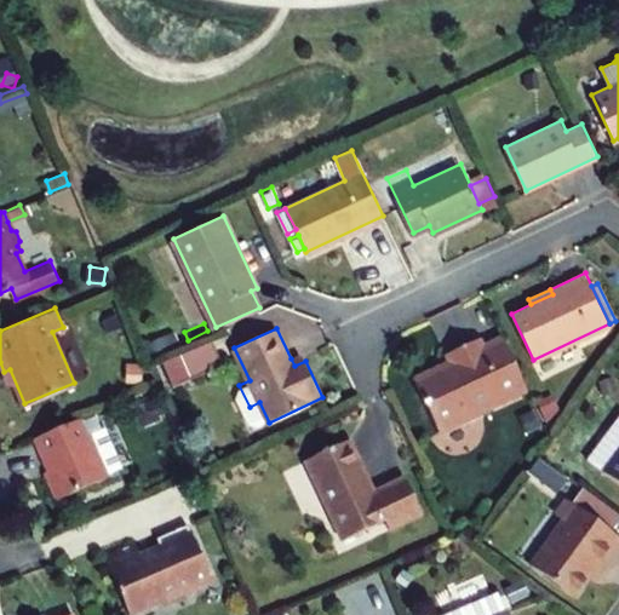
[(154,354),(168,348),(162,334),(148,340),(154,354)]
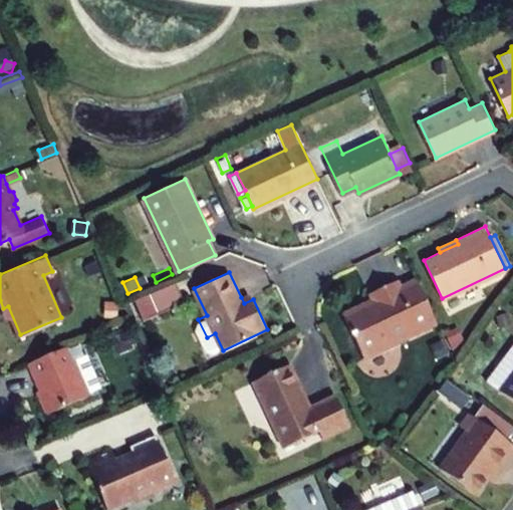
[(400,284),(398,278),(370,291),(374,301),(345,315),(363,355),(381,346),(383,350),(401,342),(400,339),(437,322),(416,277),(400,284)]
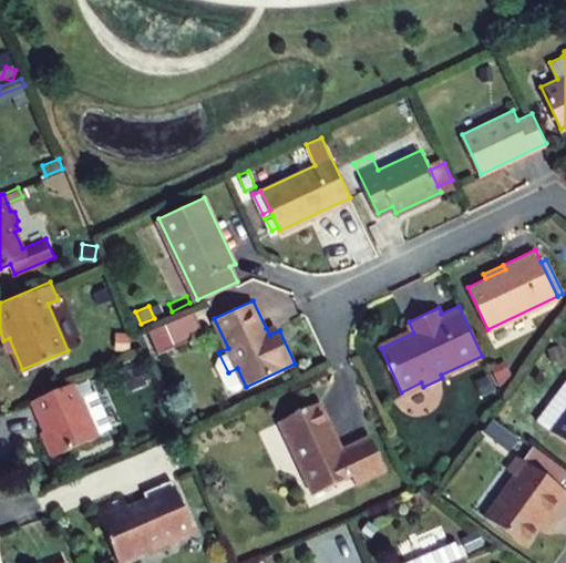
[(376,337),(381,348),(413,333),(409,321),(376,337)]
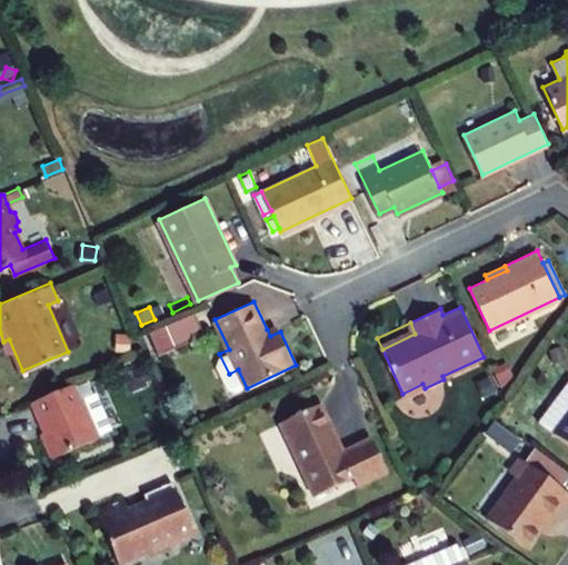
[(267,329),(270,336),(280,331),(277,325),(267,329)]
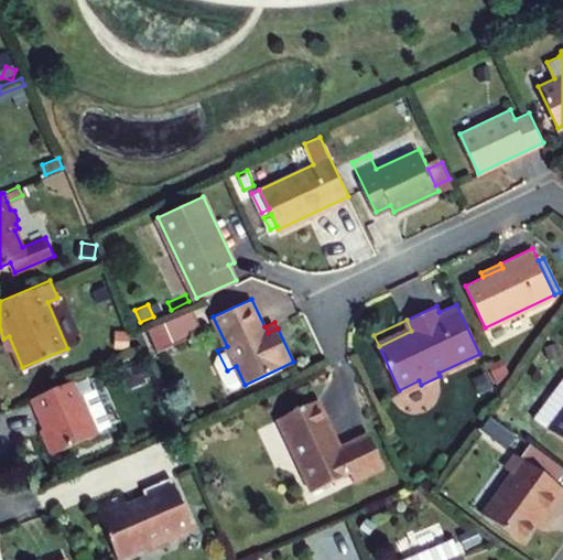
[(165,340),(159,325),(148,330),(154,344),(165,340)]
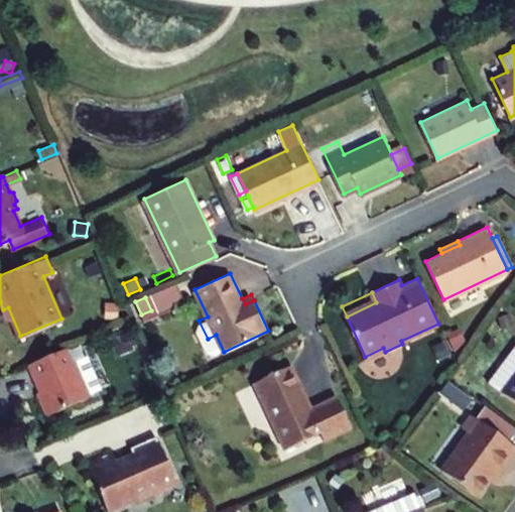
[(124,302),(132,320),(138,316),(130,299),(124,302)]
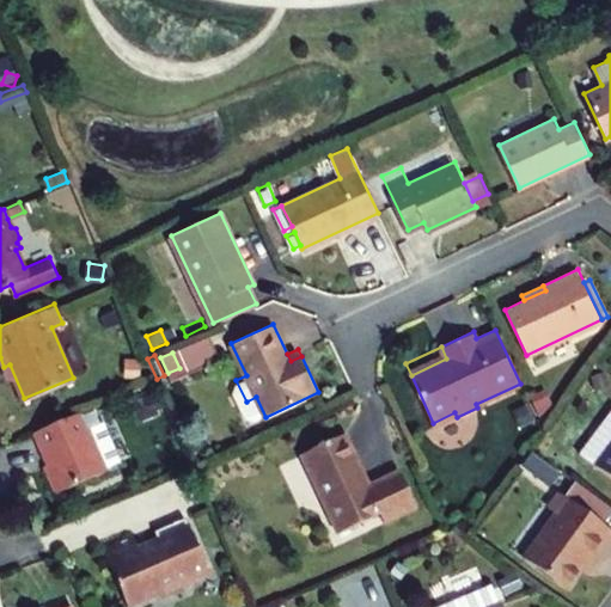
[(141,356),(126,356),(124,374),(140,374),(141,356)]
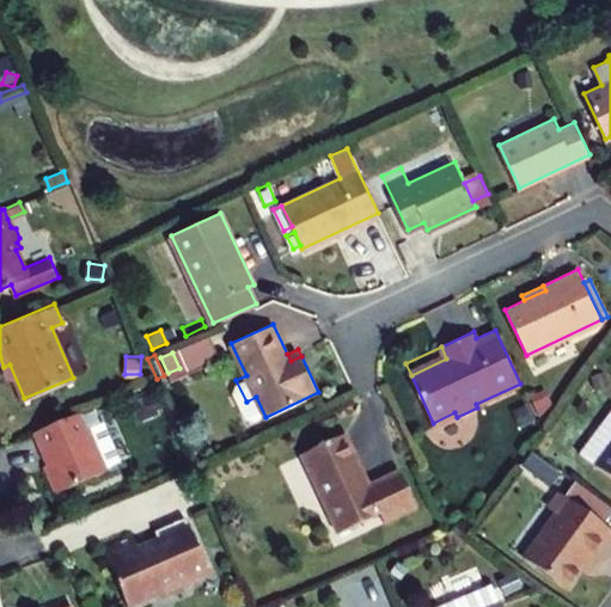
[(596,385),(609,381),(606,371),(592,374),(596,385)]
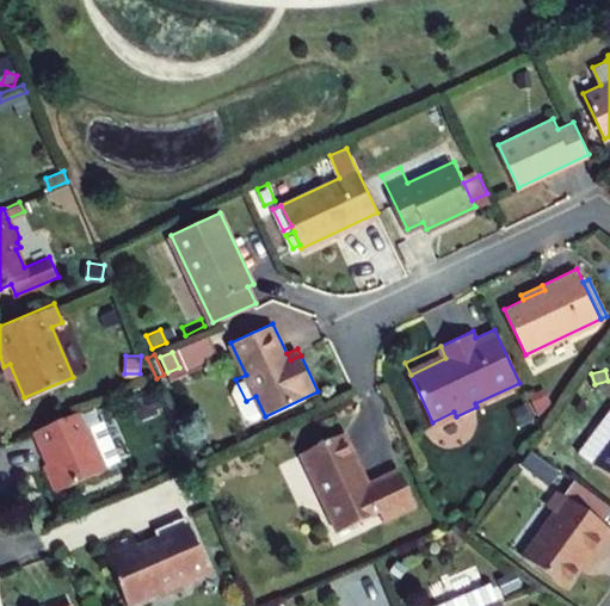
[(149,387),(134,393),(143,416),(159,409),(149,387)]
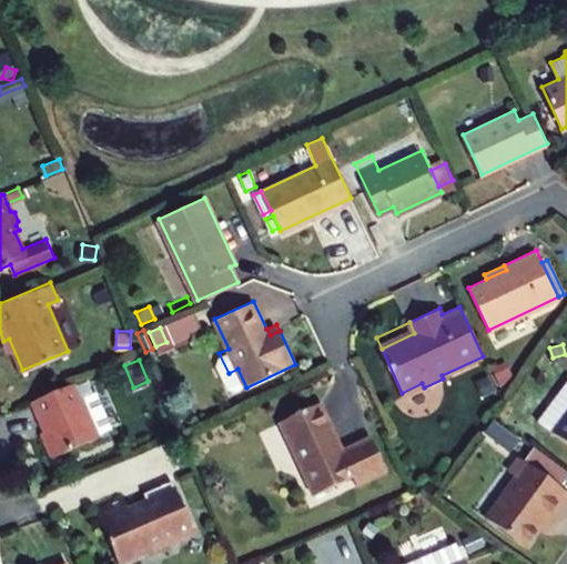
[(513,379),(504,360),(494,364),(503,383),(513,379)]
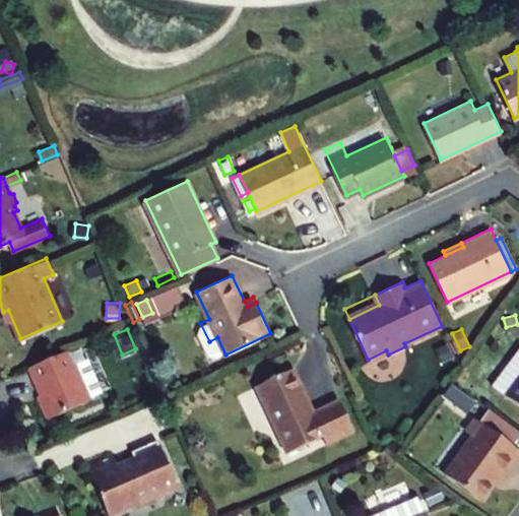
[(453,355),(448,342),(438,347),(443,360),(453,355)]
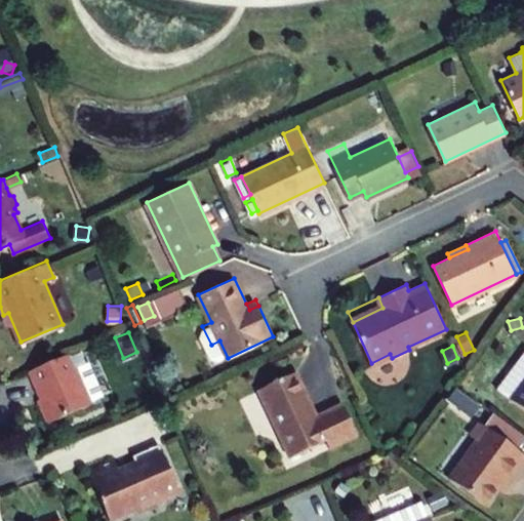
[(523,352),(498,388),(523,406),(523,352)]
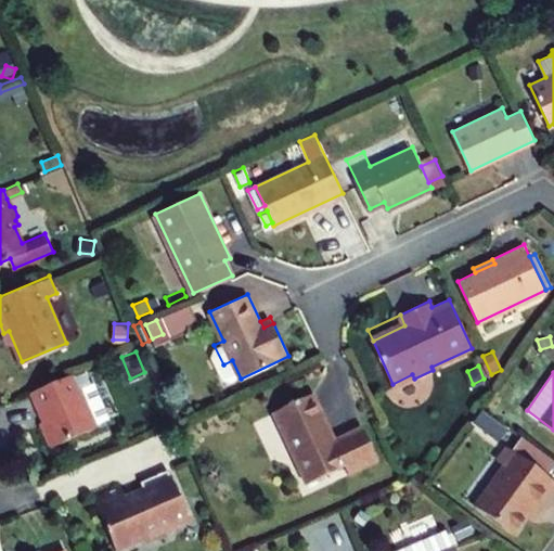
[(69,373),(31,389),(39,407),(42,406),(47,418),(41,420),(51,445),(110,421),(93,382),(76,389),(69,373)]
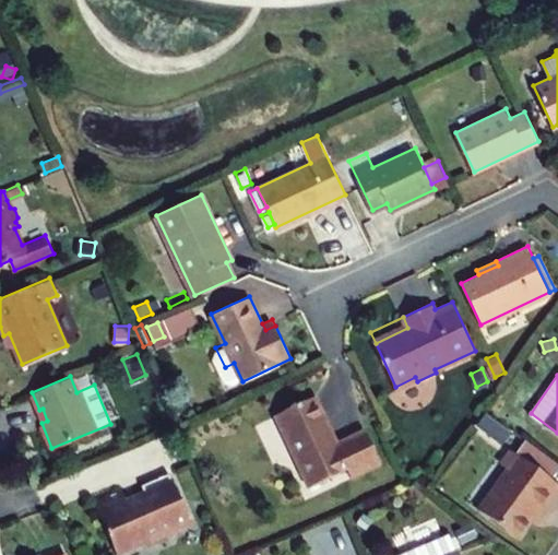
[(315,396),(276,413),(310,484),(347,467),(351,474),(380,460),(366,428),(337,443),(315,396)]
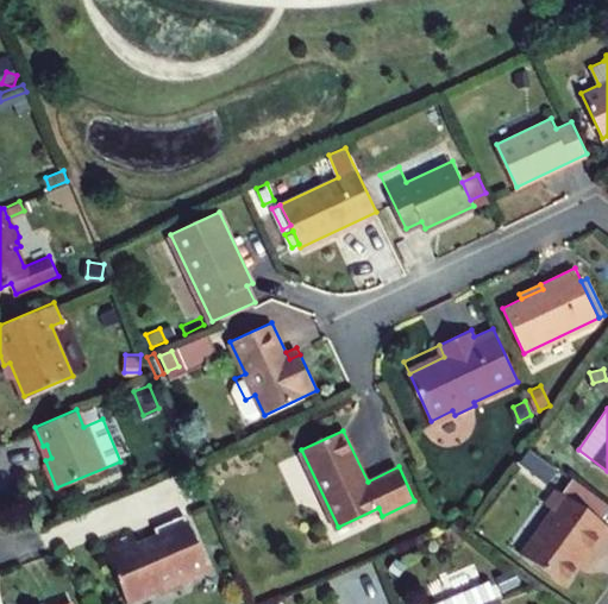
[(200,451),(207,441),(195,432),(188,441),(200,451)]
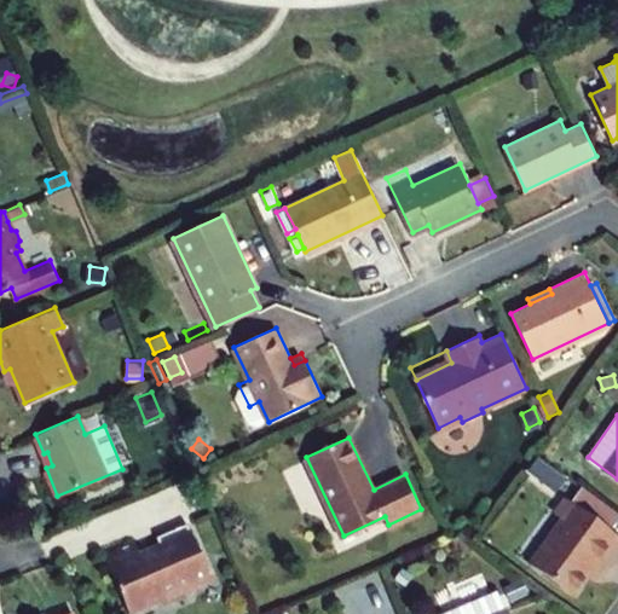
[(571,487),(561,480),(554,491),(564,498),(571,487)]
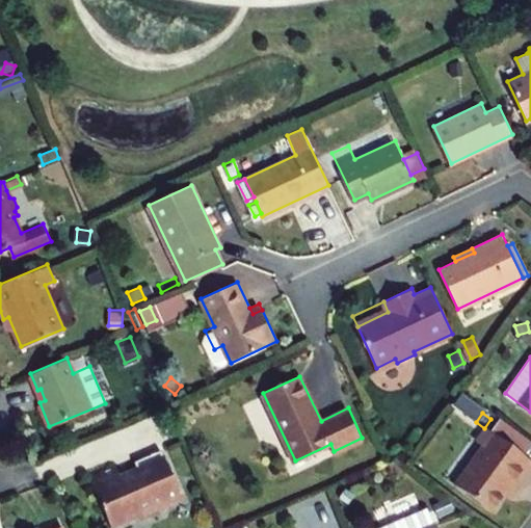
[(524,473),(530,464),(530,457),(487,426),(477,440),(484,444),(455,483),(492,509),(521,471),(524,473)]
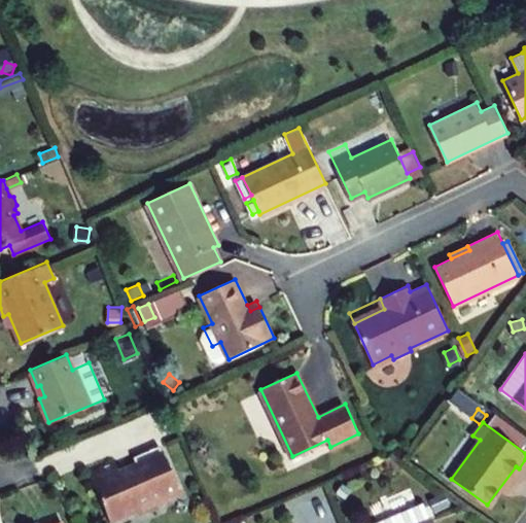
[(179,490),(161,444),(133,455),(136,462),(119,468),(115,457),(88,468),(108,519),(141,506),(142,508),(166,498),(165,496),(179,490)]
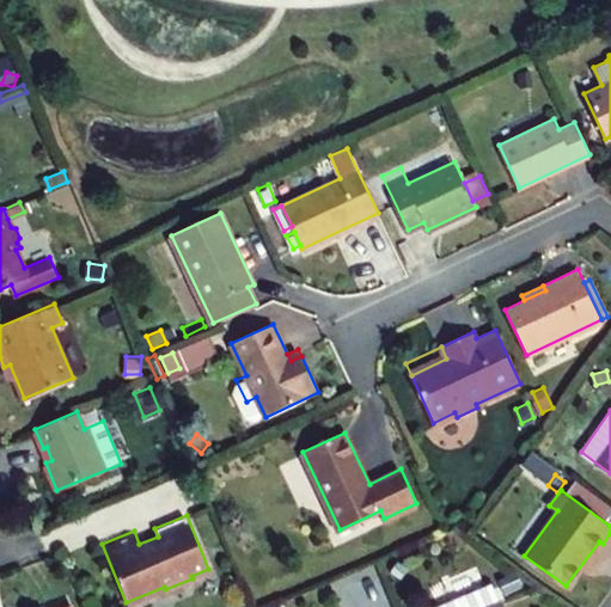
[(399,580),(407,565),(398,560),(390,574),(399,580)]
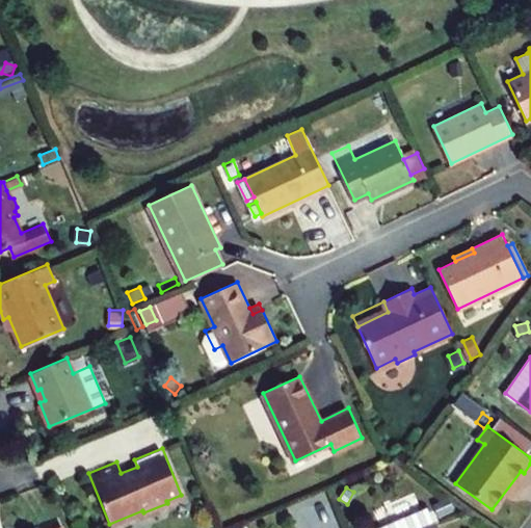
[(379,527),(437,527),(435,523),(434,523),(428,508),(379,527)]
